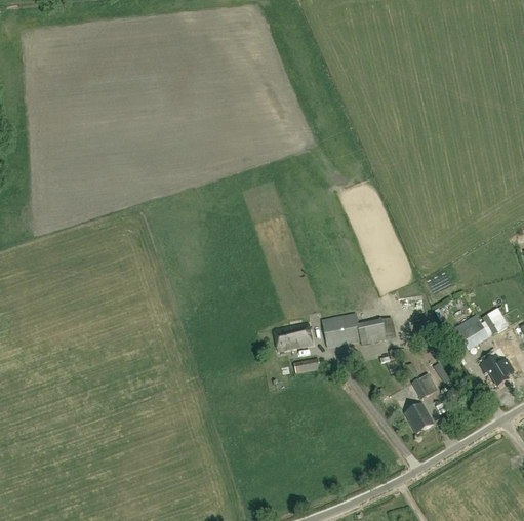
[(386,338),(386,337),(396,335),(392,316),(381,317),(358,322),(355,311),(321,317),(326,346),(360,339),(360,344),(386,338)]
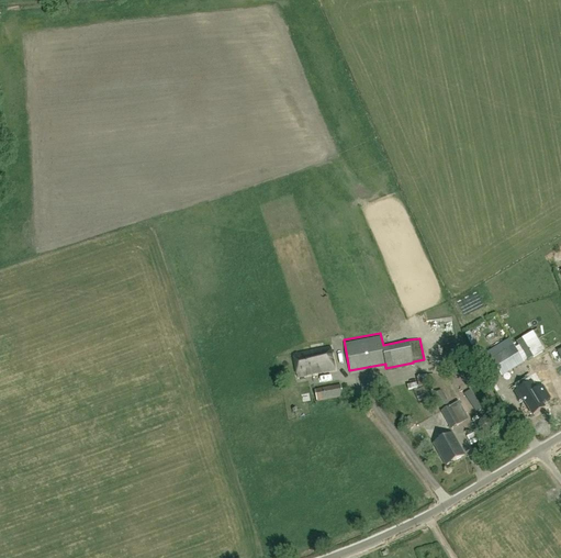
[(474,333),(467,336),(470,345),(479,342),(474,333)]
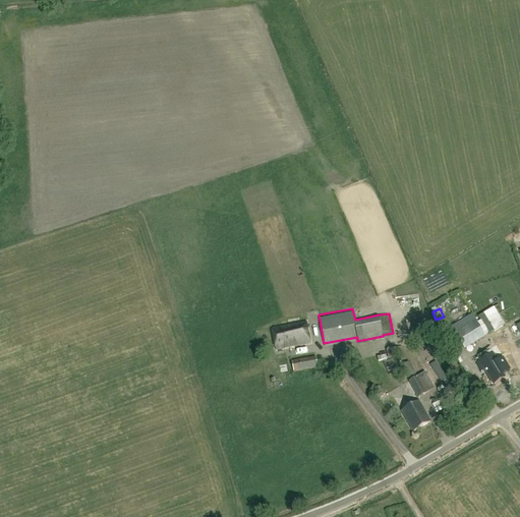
[(472,317),(453,328),(464,346),(484,333),(474,316),(472,317)]
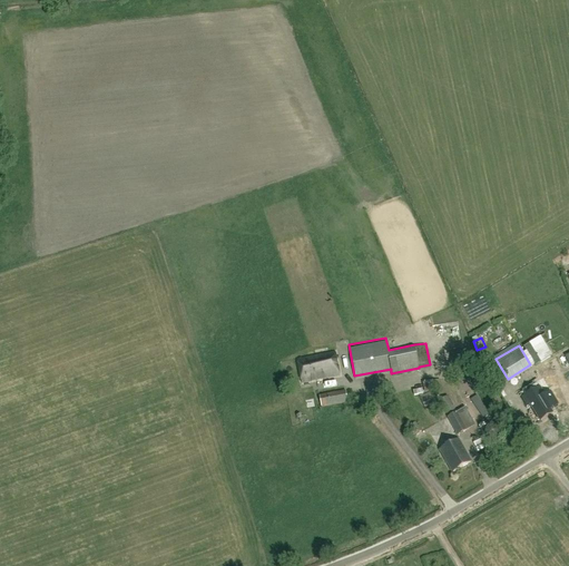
[(301,379),(339,371),(334,349),(296,355),(301,379)]
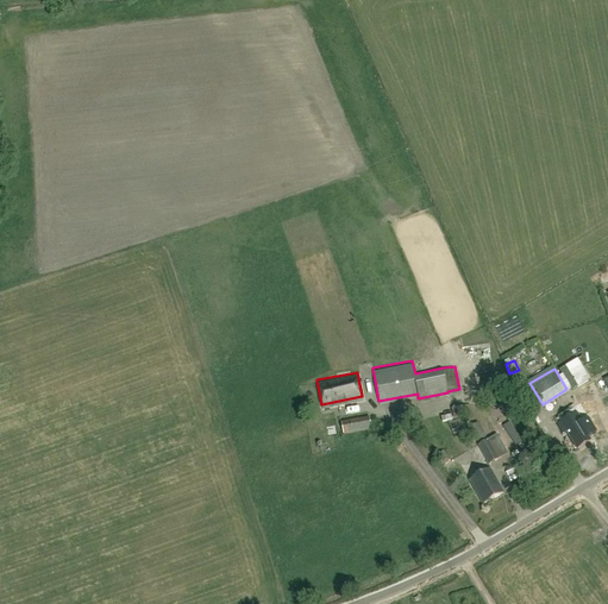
[(566,391),(574,404),(581,401),(574,388),(566,391)]
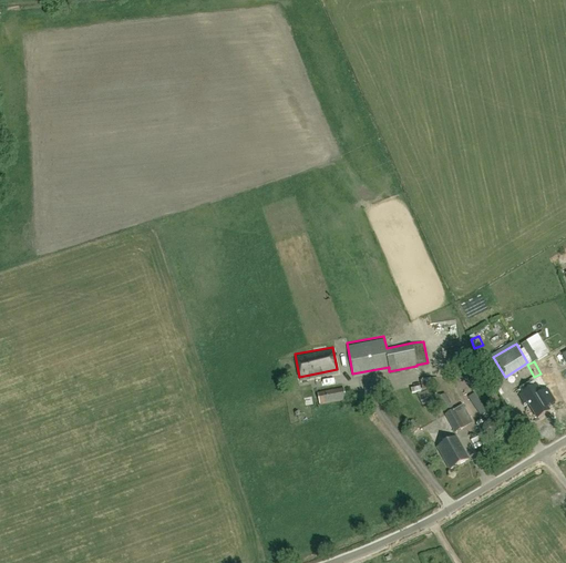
[(439,384),(436,375),(435,375),(435,374),(418,377),(419,381),(420,381),(421,387),(439,384)]
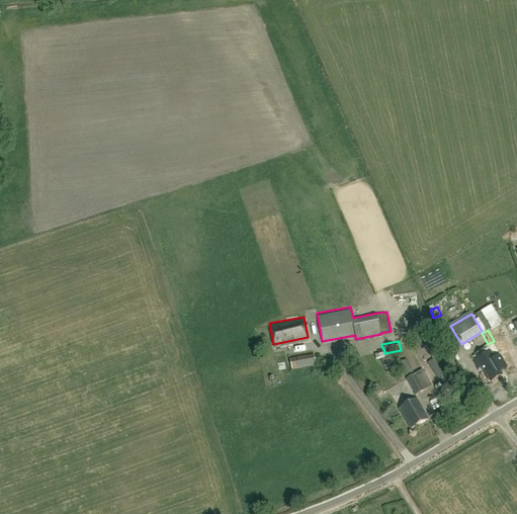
[(490,379),(501,372),(496,363),(498,362),(489,348),(479,354),(484,362),(481,363),(490,379)]
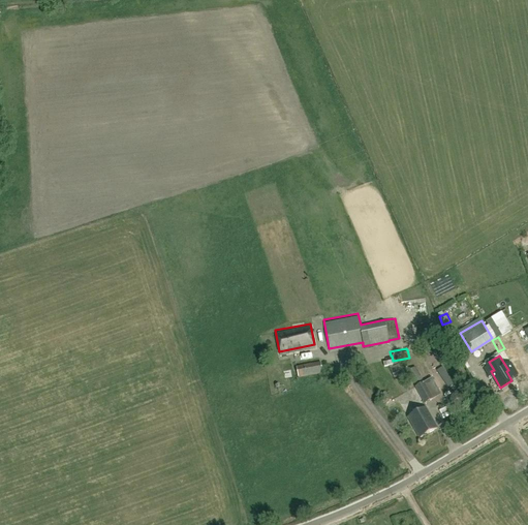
[(298,374),(321,369),(319,359),(296,364),(298,374)]
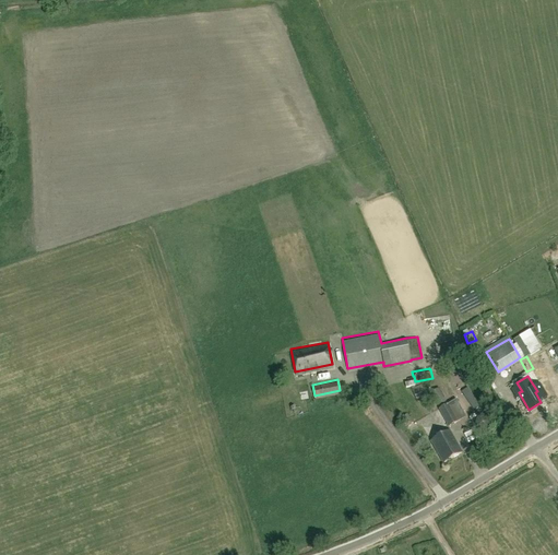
[(448,423),(456,417),(447,400),(438,405),(448,423)]
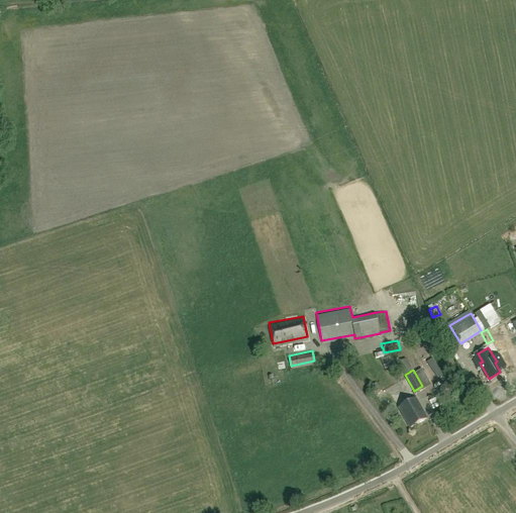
[(431,397),(434,405),(444,401),(441,394),(431,397)]
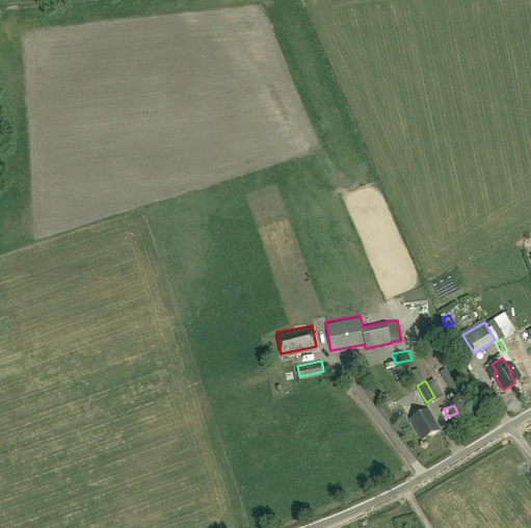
[(421,437),(439,427),(426,406),(409,417),(421,437)]
